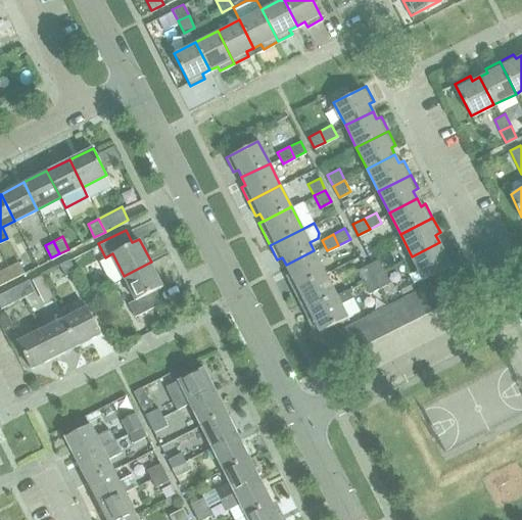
[(439,242),(412,256),(423,279),(455,263),(447,247),(442,250),(439,242)]
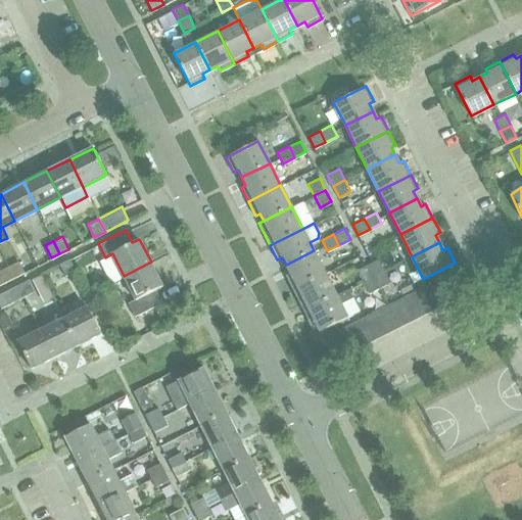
[(285,275),(292,289),(325,273),(314,250),(286,265),(290,272),(285,275)]
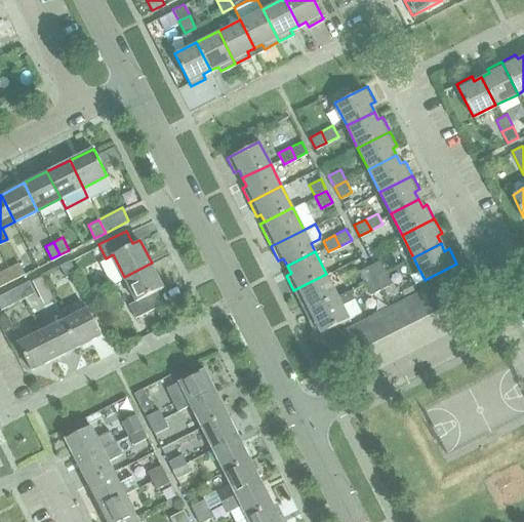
[(59,265),(66,276),(76,270),(70,259),(59,265)]
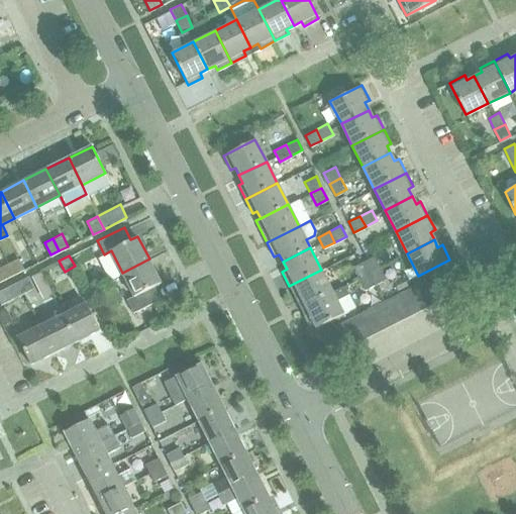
[(380,267),(374,255),(364,261),(370,273),(380,267)]
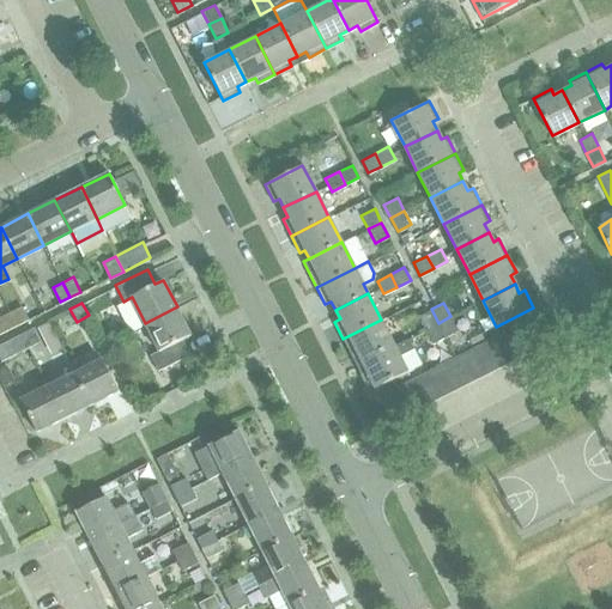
[(22,304),(10,310),(17,324),(29,318),(22,304)]
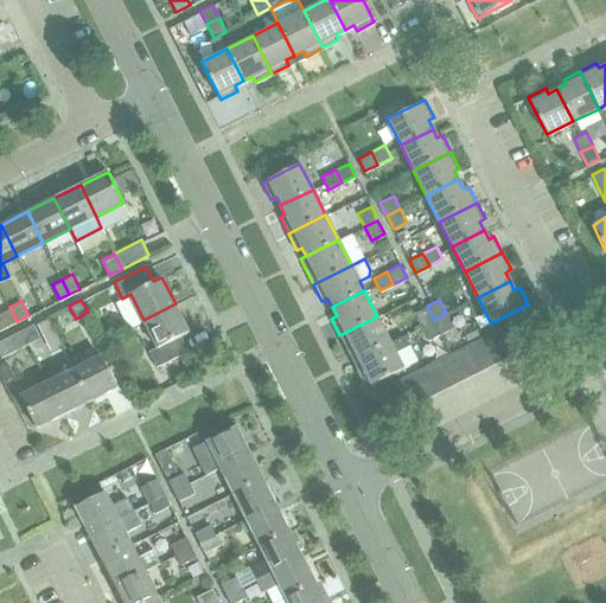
[(176,303),(144,320),(133,326),(146,351),(148,350),(157,365),(187,350),(180,335),(189,331),(176,303)]
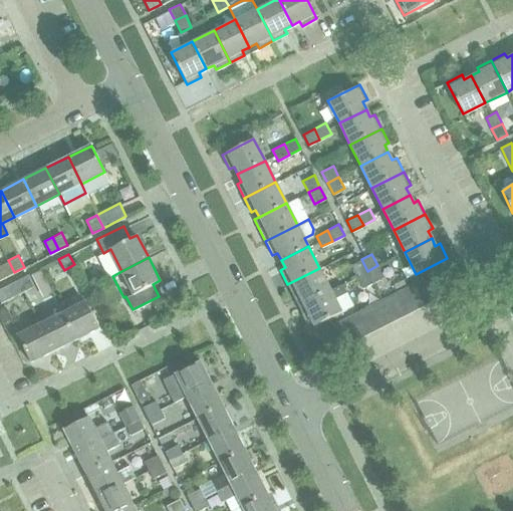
[(350,264),(356,276),(367,271),(361,259),(350,264)]
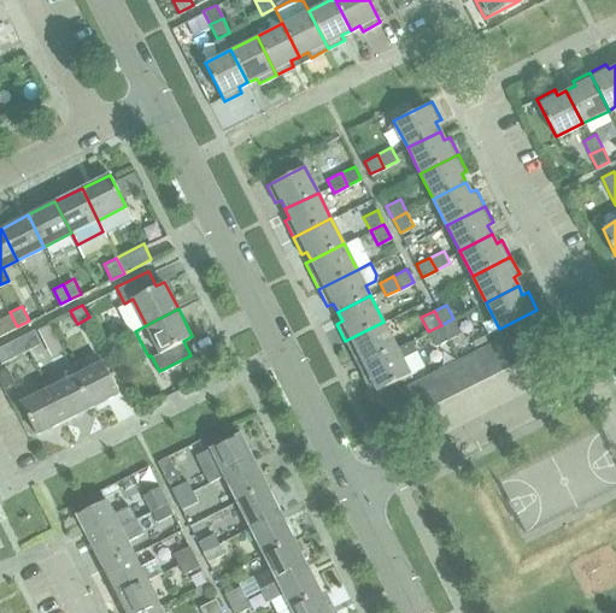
[(0,335),(17,326),(10,312),(0,317),(0,335)]
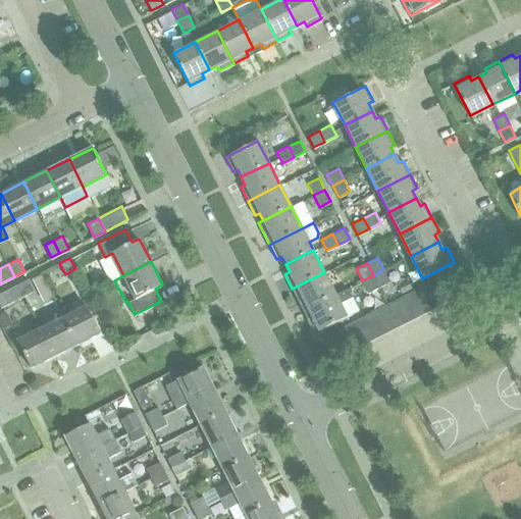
[(383,269),(373,275),(378,287),(389,281),(383,269)]
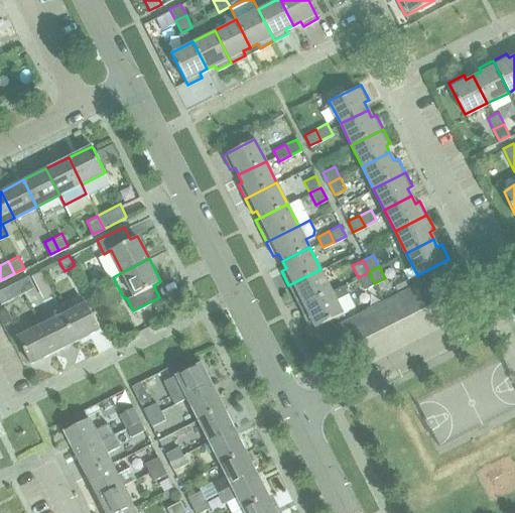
[(42,295),(51,291),(41,269),(31,274),(42,295)]
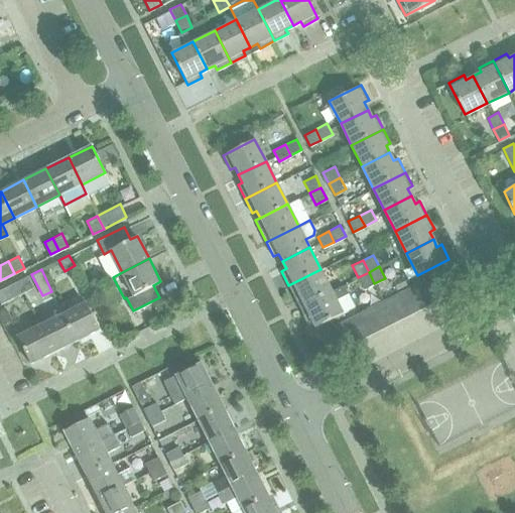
[(300,296),(303,304),(332,290),(320,269),(288,285),(295,299),(300,296)]
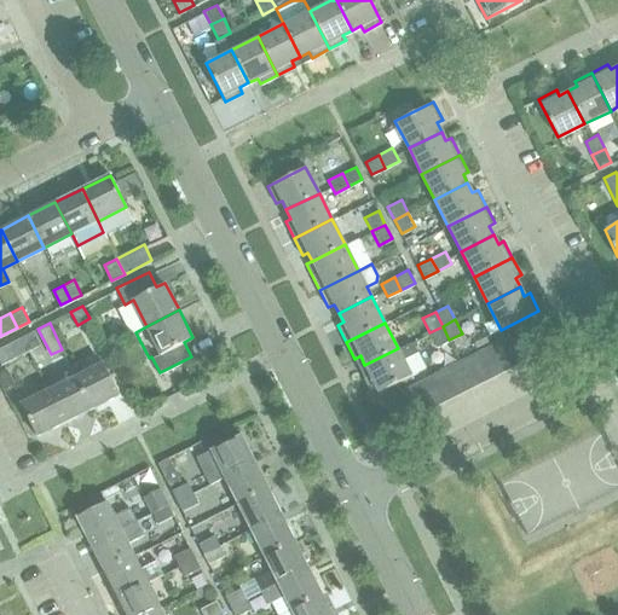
[(443,326),(429,332),(437,346),(449,340),(443,326)]
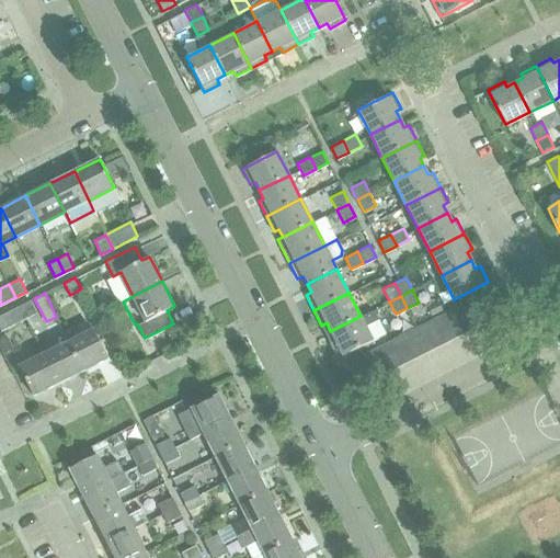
[(460,303),(472,327),(484,321),(472,297),(460,303)]
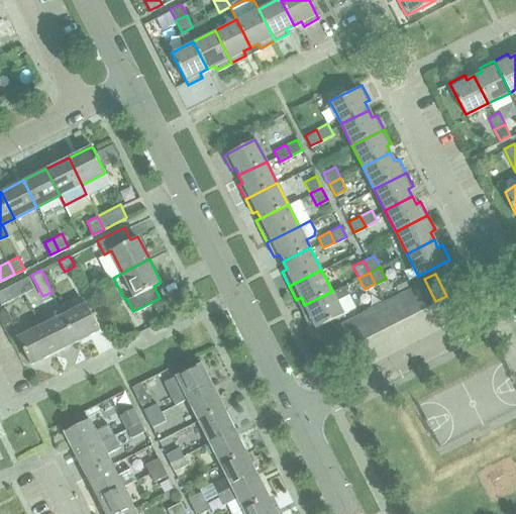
[(28,276),(18,281),(23,292),(33,287),(28,276)]
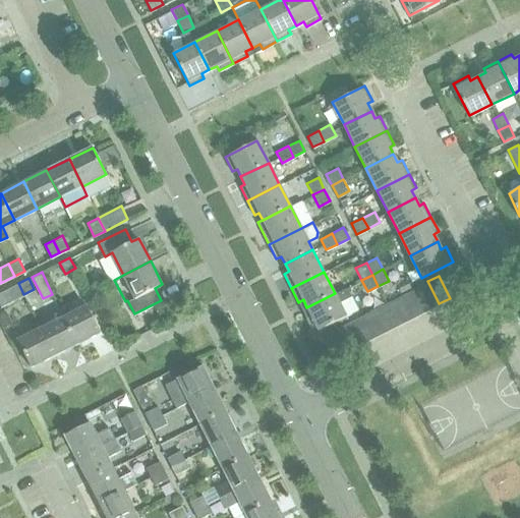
[(417,287),(428,308),(439,303),(427,281),(417,287)]
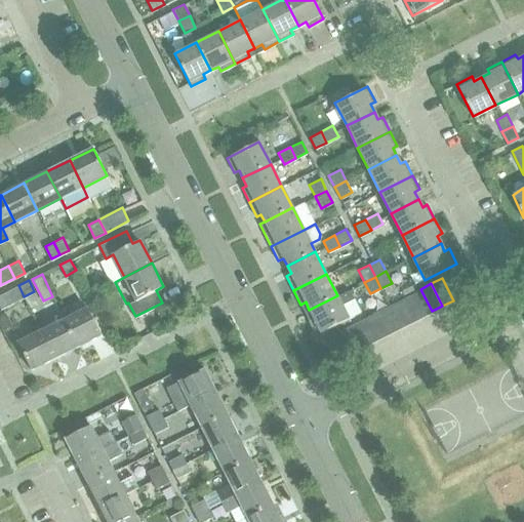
[(24,296),(18,285),(0,293),(0,306),(1,308),(24,296)]
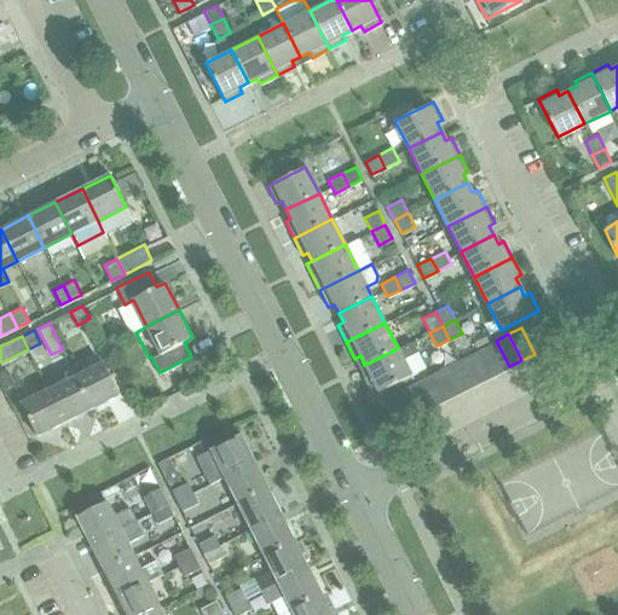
[(369,373),(364,377),(373,394),(411,375),(403,359),(417,352),(413,341),(398,348),(364,365),(369,373)]
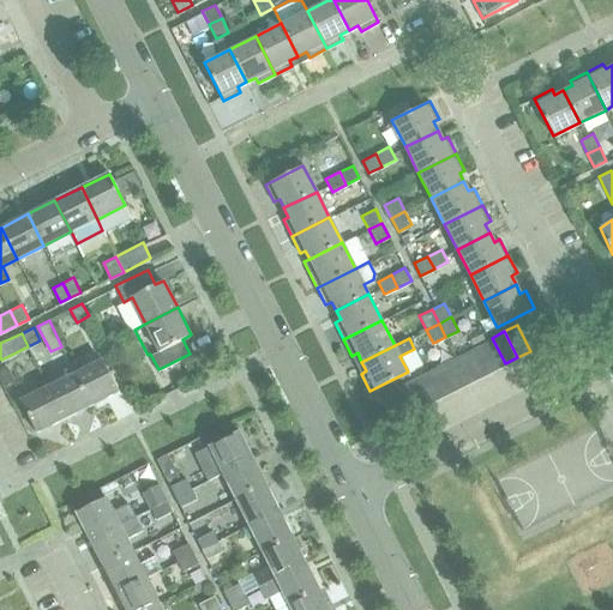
[(492,338),(480,344),(493,369),(505,363),(492,338)]
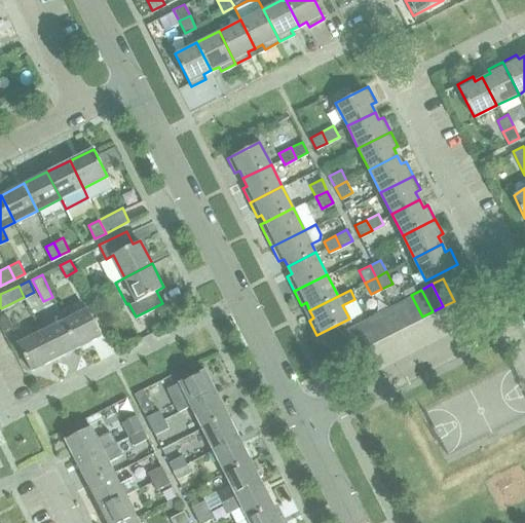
[(401,300),(412,322),(422,316),(411,295),(401,300)]
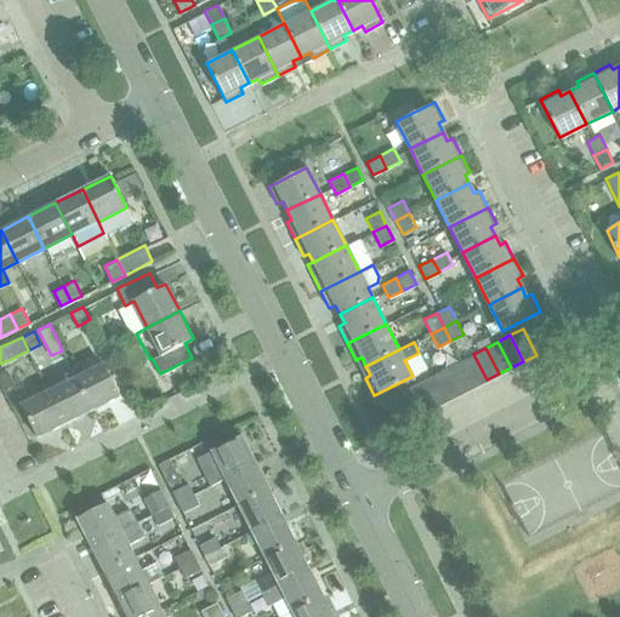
[(461,360),(475,386),(487,380),(473,354),(461,360)]
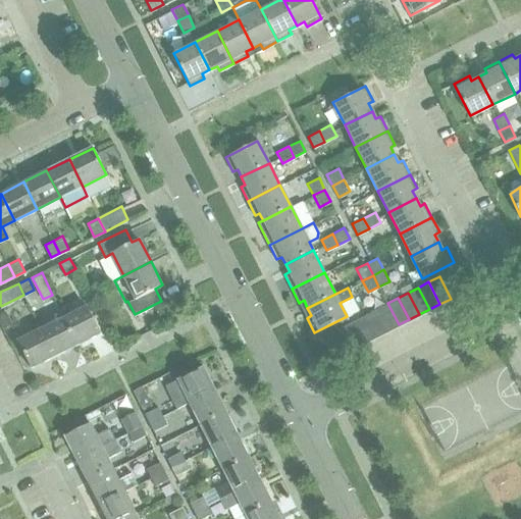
[(377,308),(388,329),(399,324),(387,303),(377,308)]
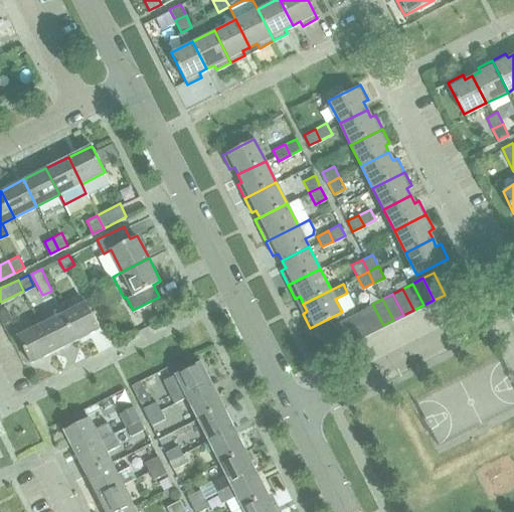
[(87,302),(62,313),(75,338),(99,327),(87,302)]
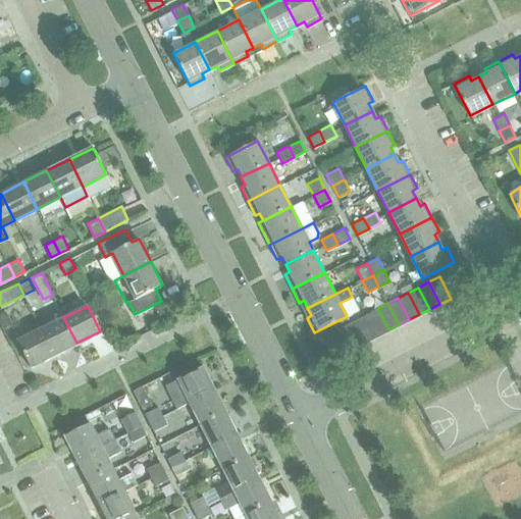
[(388,329),(377,308),(367,313),(378,335),(388,329)]
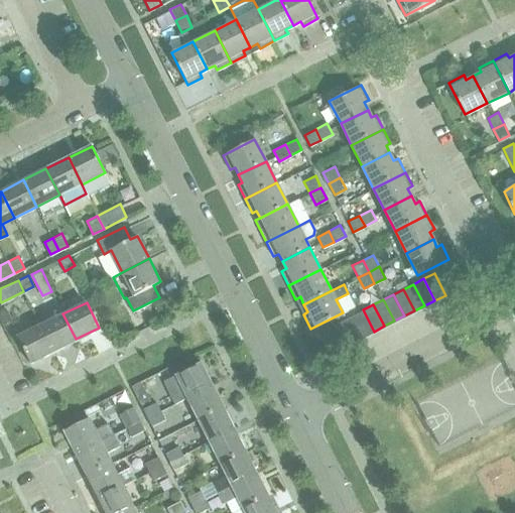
[(374,332),(363,309),(353,314),(363,337),(374,332)]
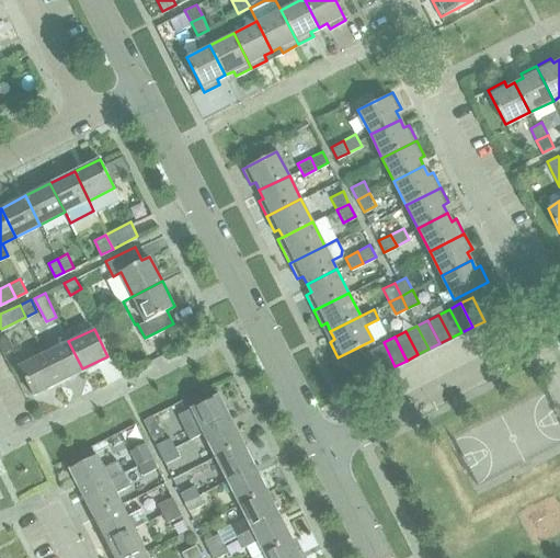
[(68,341),(44,353),(57,382),(82,368),(68,341)]
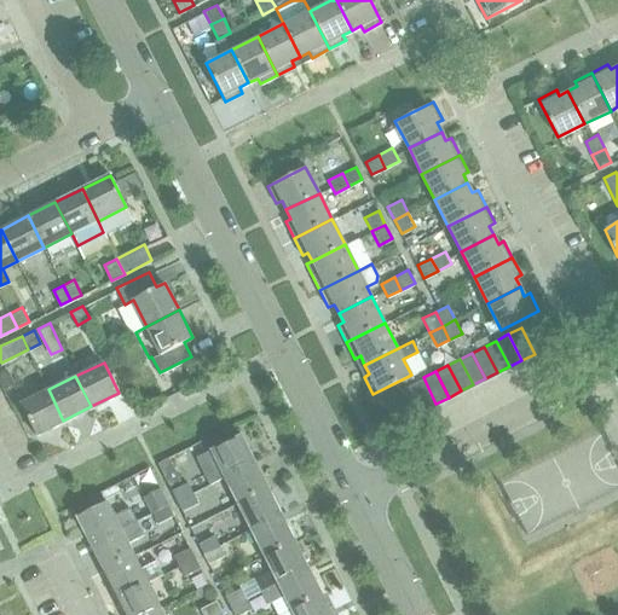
[(435,404),(423,377),(411,383),(425,410),(435,404)]
